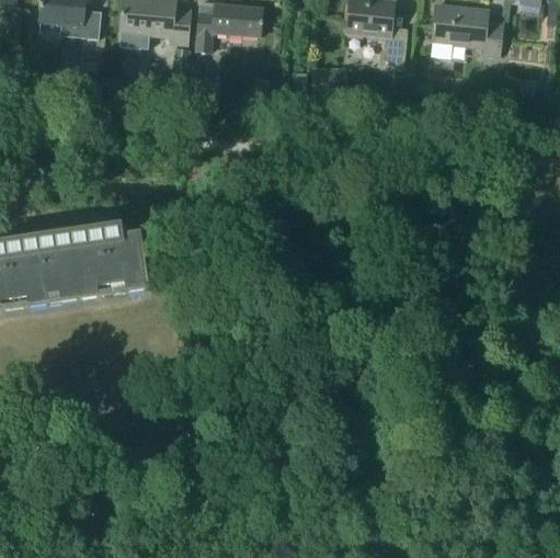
[(42,0),(40,21),(61,23),(61,35),(99,38),(102,11),(84,10),(86,0),(42,0)]
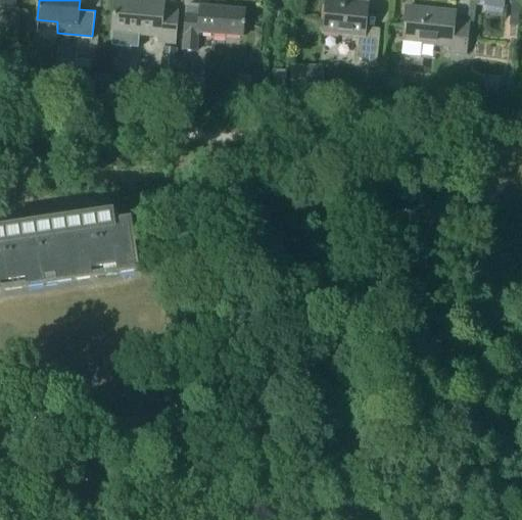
[(114,0),(112,30),(158,34),(158,41),(174,42),(177,10),(163,9),(164,0),(114,0)]
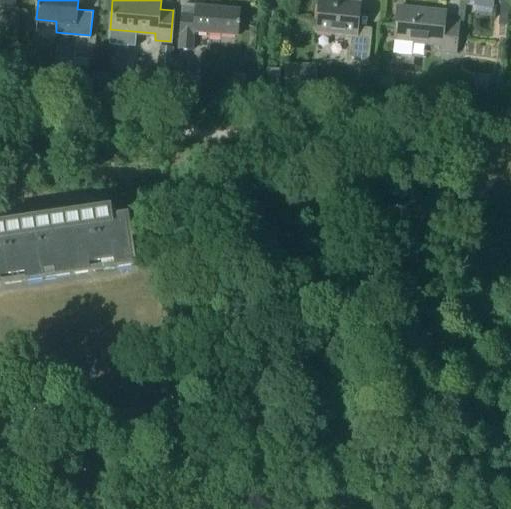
[(319,0),(316,29),(352,32),(350,56),(369,58),(372,27),(358,25),(361,0),(319,0)]
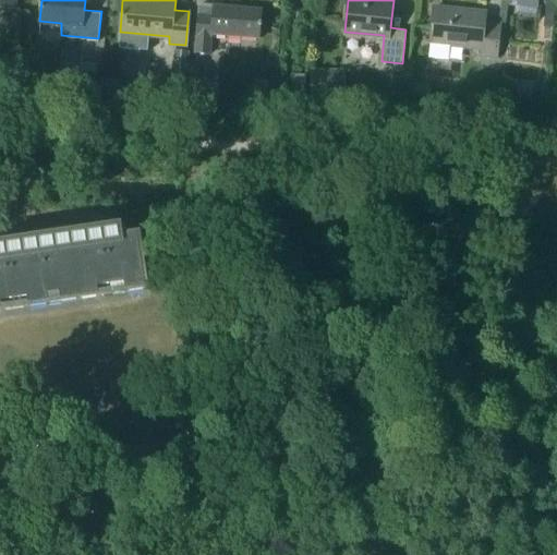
[(262,7),(214,3),(200,2),(196,35),(197,35),(196,50),(210,51),(213,32),(259,35),(262,7)]
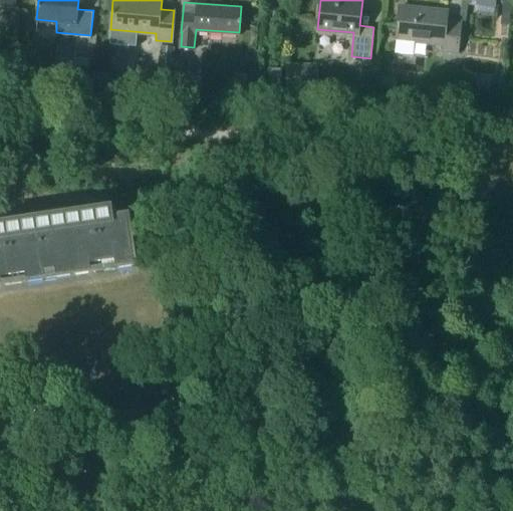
[(448,17),(449,8),(400,4),(397,51),(414,52),(415,40),(445,43),(445,50),(459,51),(462,18),(448,17)]
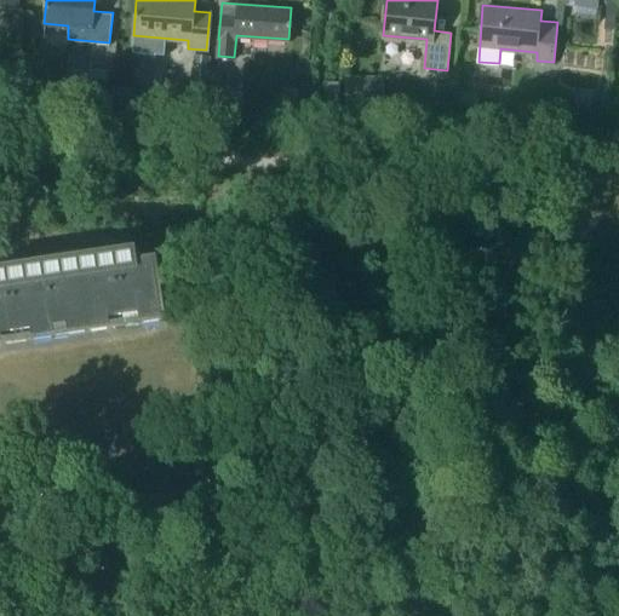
[(211,55),(194,53),(188,102),(206,104),(211,55)]
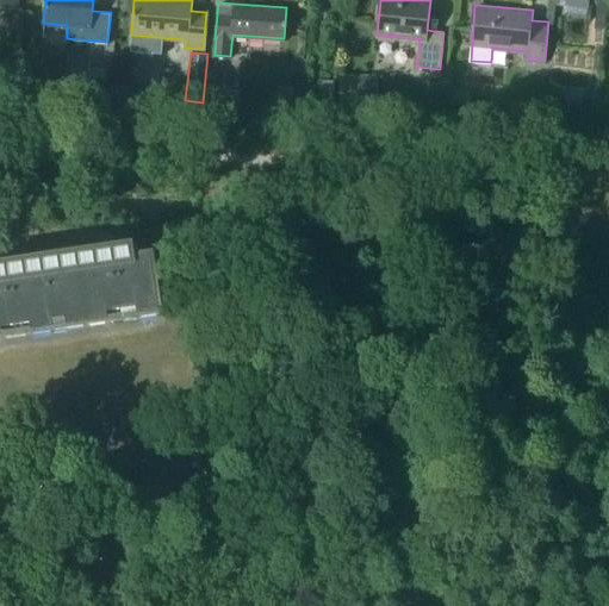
[(107,68),(88,66),(86,85),(106,87),(107,68)]
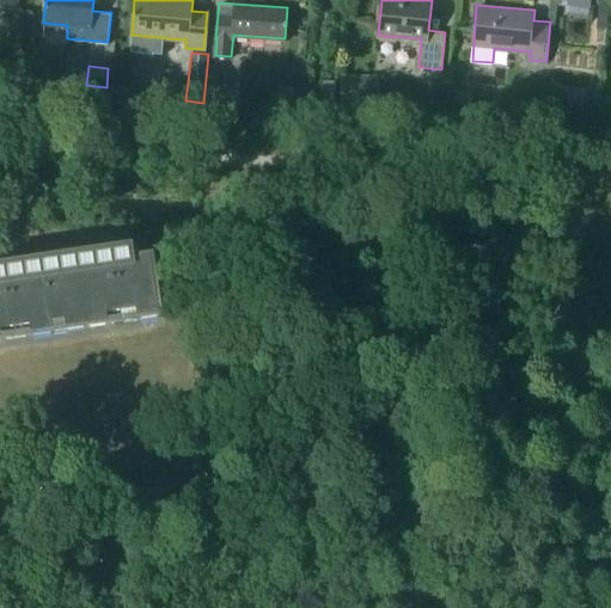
[(227,69),(209,68),(208,86),(225,87),(226,87),(227,69)]
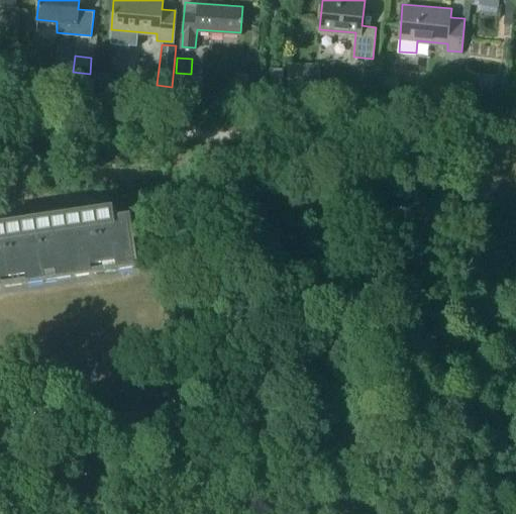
[(288,63),(288,88),(320,88),(320,63),(288,63)]
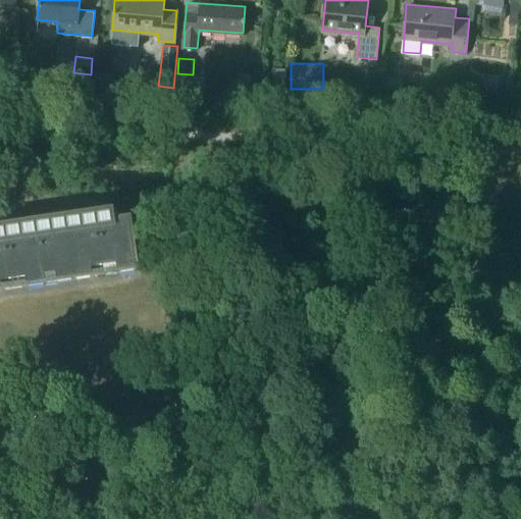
[(274,67),(273,84),(285,85),(288,68),(274,67)]
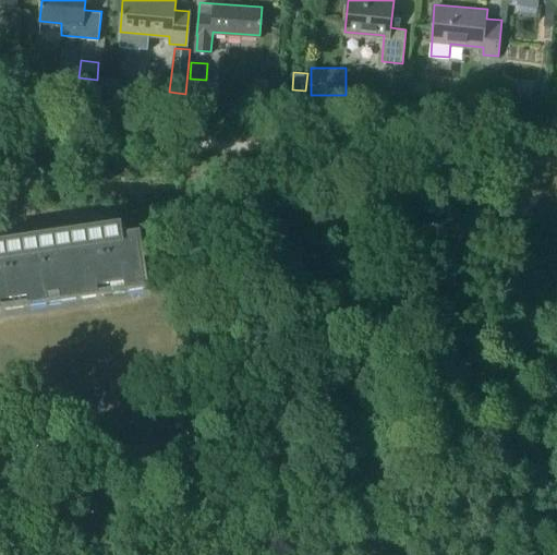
[(404,74),(386,73),(384,92),(403,94),(404,74)]
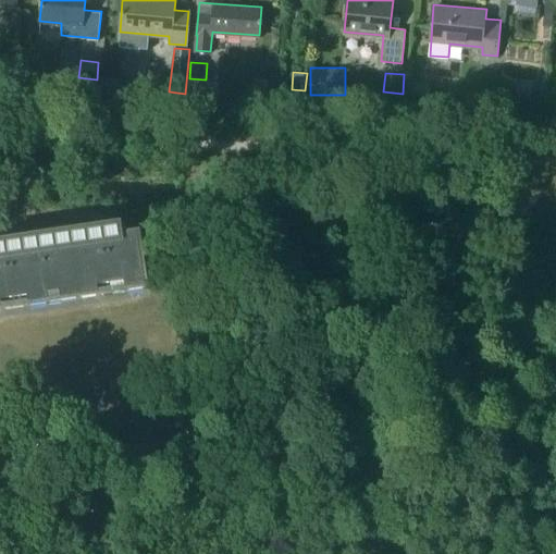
[(189,78),(188,89),(204,90),(205,79),(189,78)]
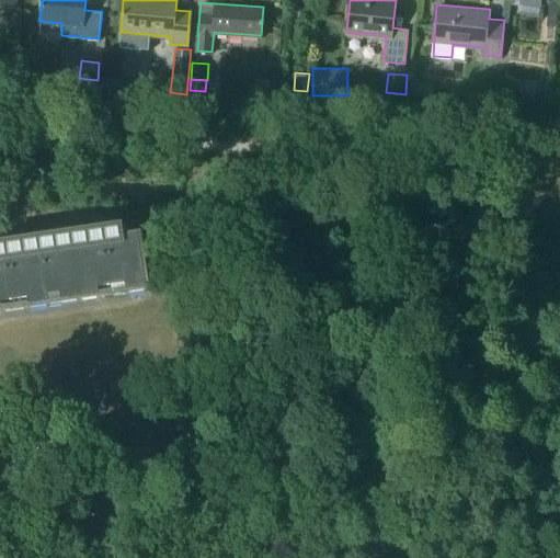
[(278,80),(266,79),(265,98),(276,99),(278,80)]
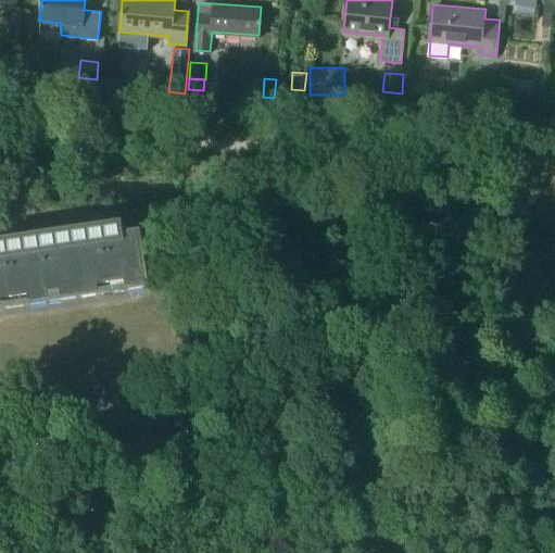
[(546,82),(519,78),(518,95),(545,98),(546,82)]
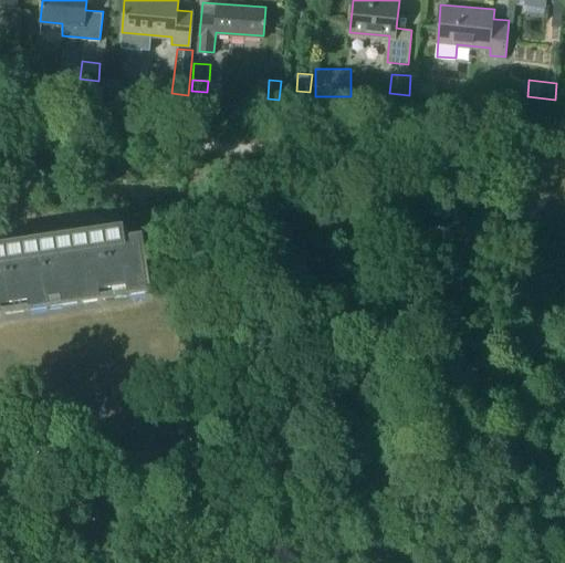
[(0,312),(148,291),(140,237),(124,239),(122,226),(0,243),(0,312)]
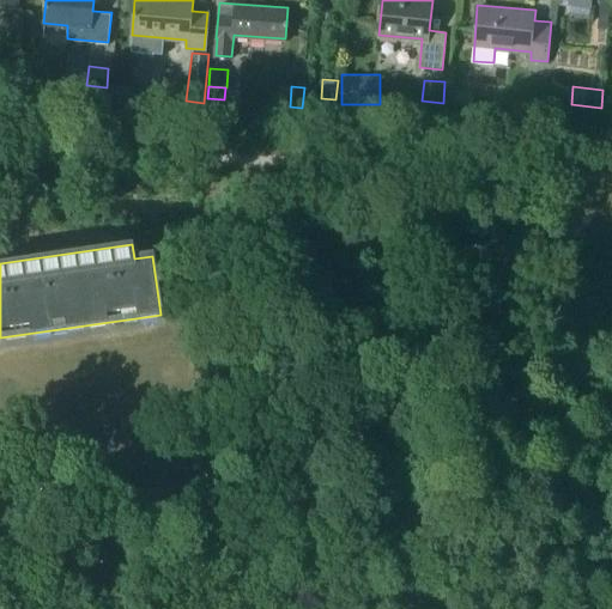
All buildings are outlined.
